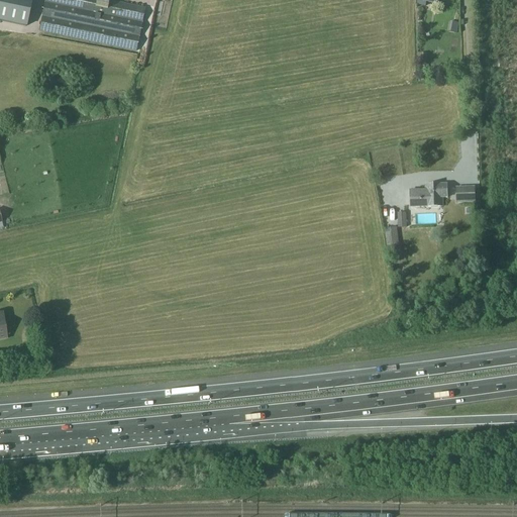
[(0,0),(0,22),(30,28),(35,0),(0,0)]
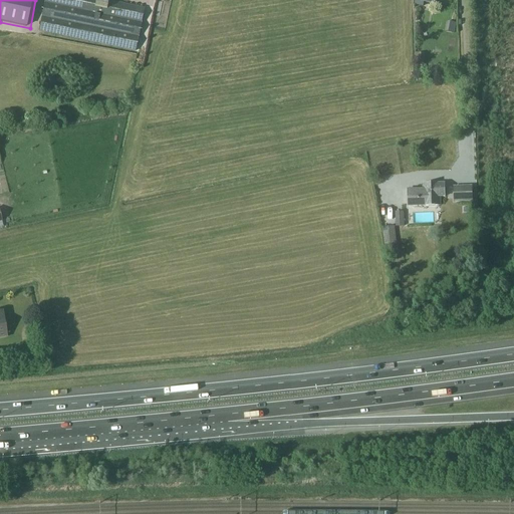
[(136,51),(145,8),(105,0),(44,0),(38,31),(136,51)]
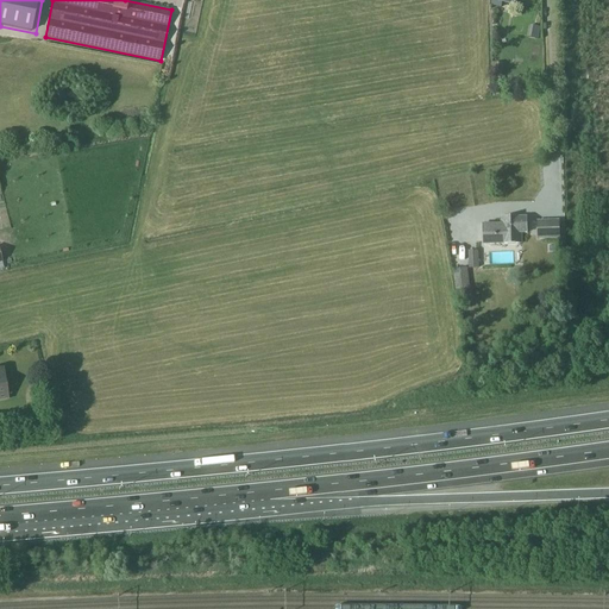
[(521,233),(527,233),(526,217),(501,218),(501,224),(483,225),(483,245),(521,244),(521,233)]
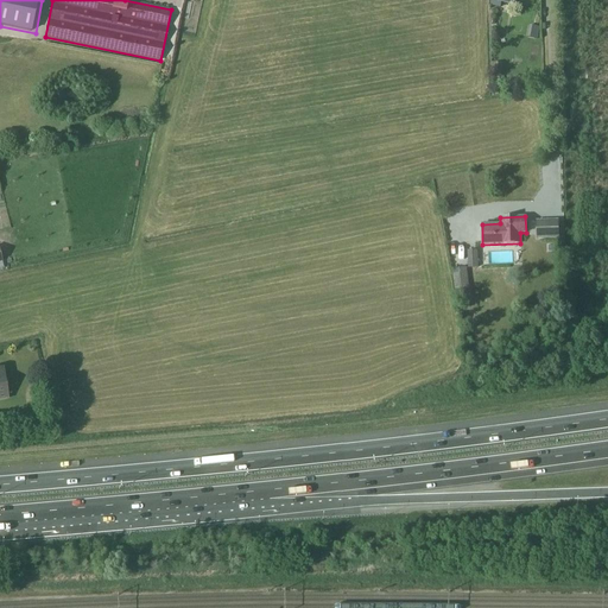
[(559,220),(536,220),(536,240),(559,239),(559,220)]
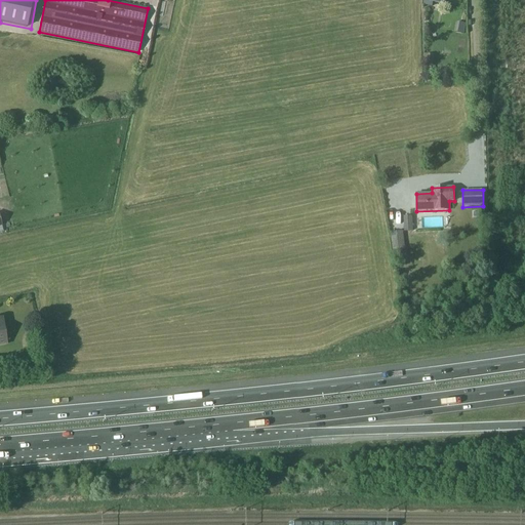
[(404,231),(412,231),(412,215),(403,216),(404,231)]
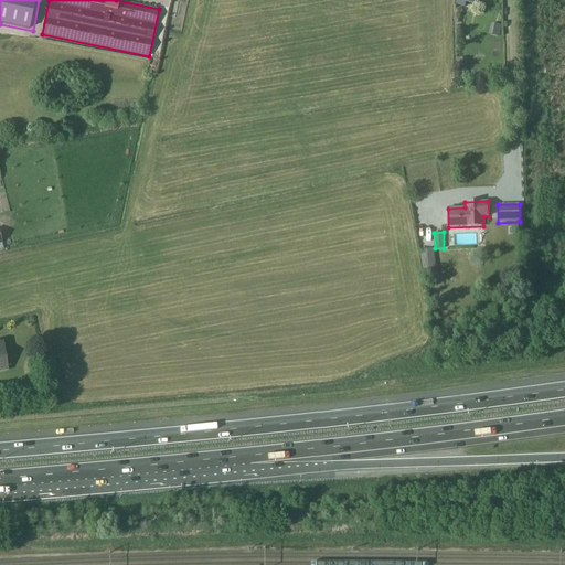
[(435,276),(432,249),(420,251),(424,277),(435,276)]
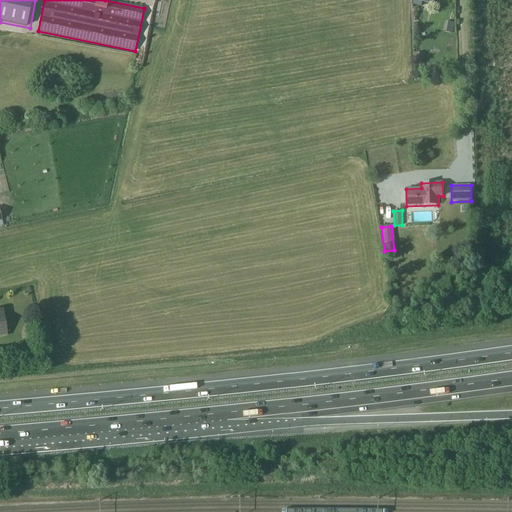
All buildings are outlined.
